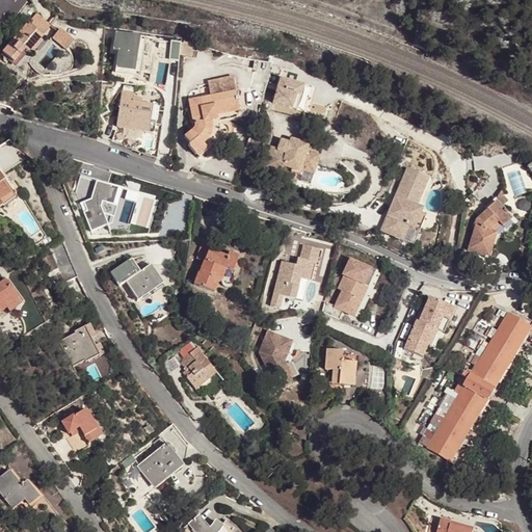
[(18,0),(0,0),(0,8),(15,6),(18,0)]
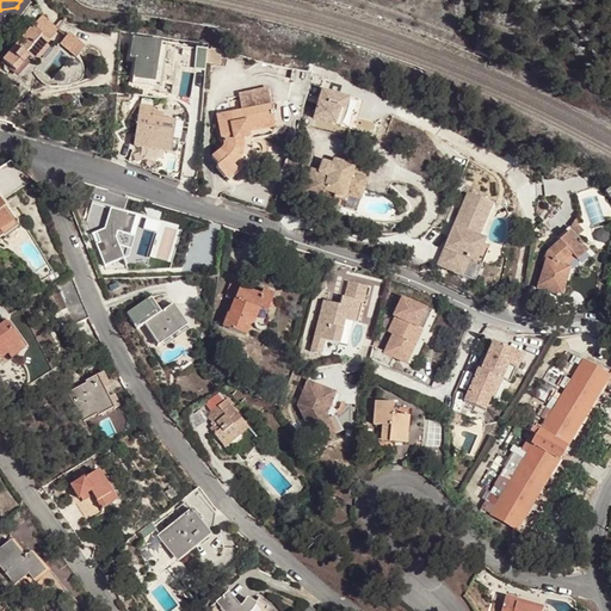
[(49,42),(57,32),(41,18),(2,61),(17,73),(25,63),(23,62),(28,56),(30,59),(35,62),(51,44),(49,42)]
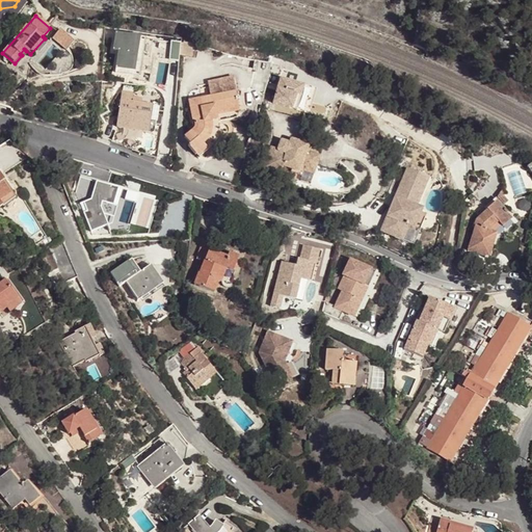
[(59,30),(52,40),(65,51),(73,43),(59,30)]
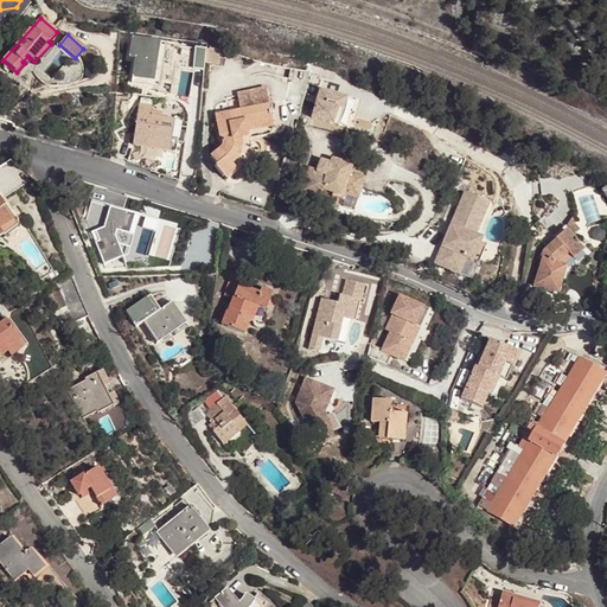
[(180,70),(181,61),(160,57),(159,62),(153,62),(135,58),(132,84),(152,87),(152,82),(172,84),(176,69),(180,70)]
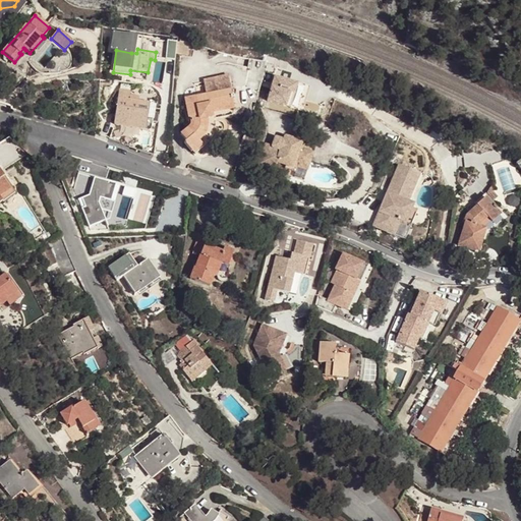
[(150,84),(162,90),(165,66),(152,68),(150,84)]
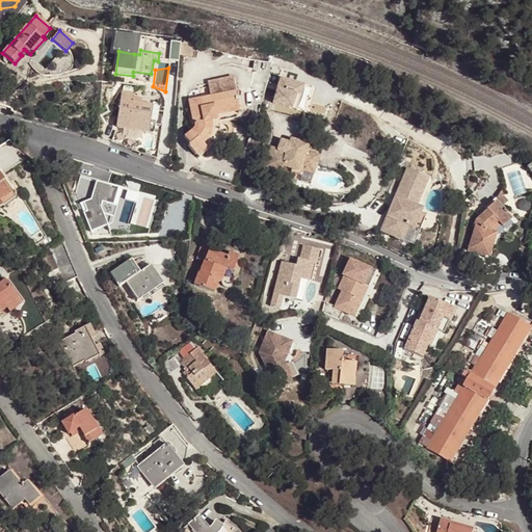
[(150,83),(151,74),(133,72),(133,76),(139,77),(138,81),(150,83)]
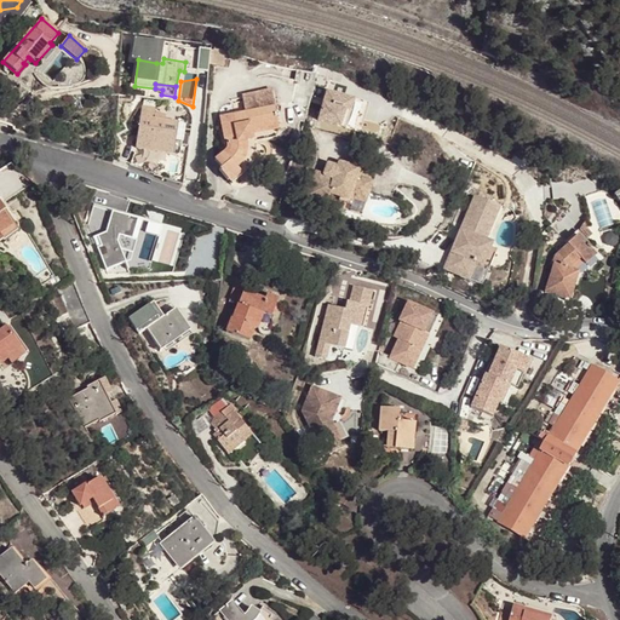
[(345,128),(354,97),(325,90),(316,120),(345,128)]
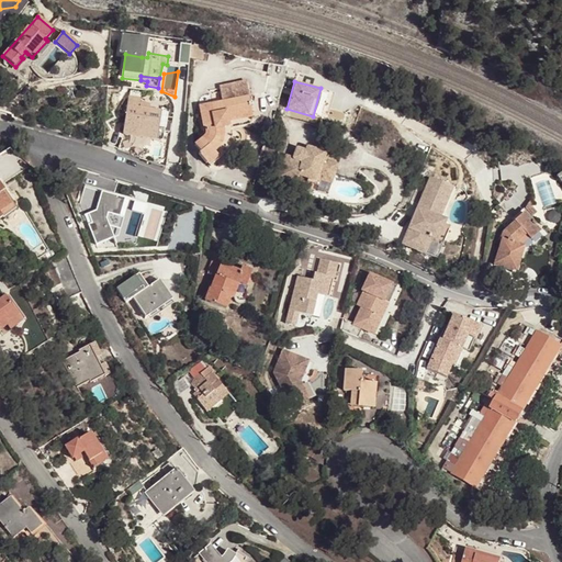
[(251,113),(249,98),(247,98),(245,90),(247,90),(246,83),(221,89),(223,102),(200,107),(203,127),(205,126),(205,130),(206,134),(205,136),(194,146),(201,153),(199,155),(206,164),(208,163),(216,155),(220,159),(223,156),(226,152),(231,143),(232,137),(233,133),(233,125),(233,121),(232,117),(251,113)]
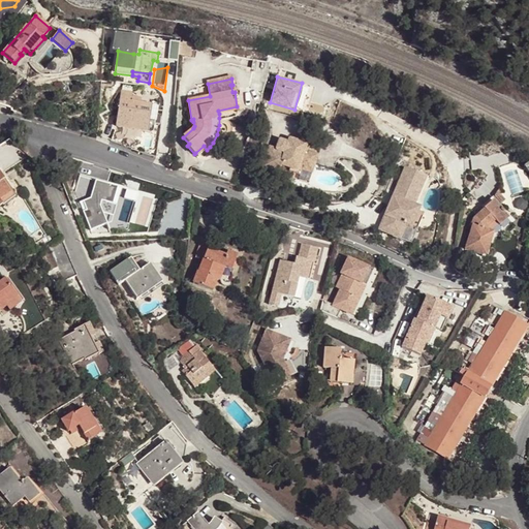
[(258,104),(261,94),(248,90),(246,101),(258,104)]
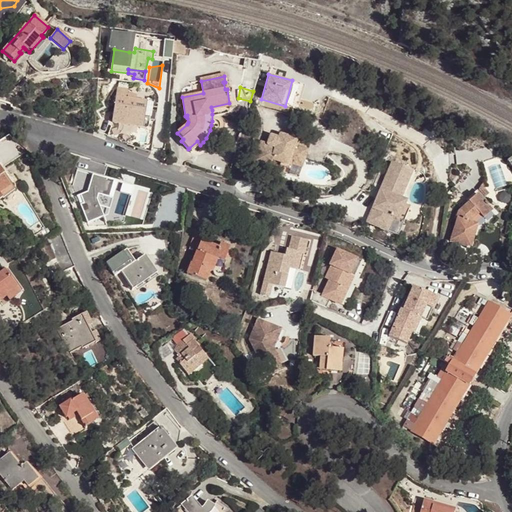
[(150,114),(152,102),(136,100),(127,98),(128,94),(128,90),(117,88),(112,117),(144,122),(145,113),(150,114)]
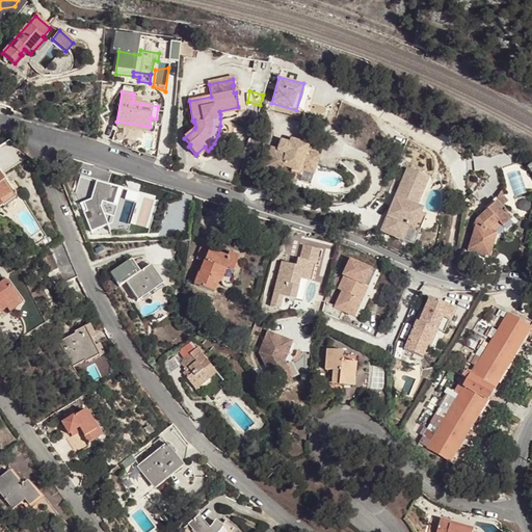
[(151,117),(150,127),(116,122),(116,123),(116,126),(117,126),(118,127),(120,128),(150,133),(152,133),(154,131),(154,129),(156,118),(151,117)]
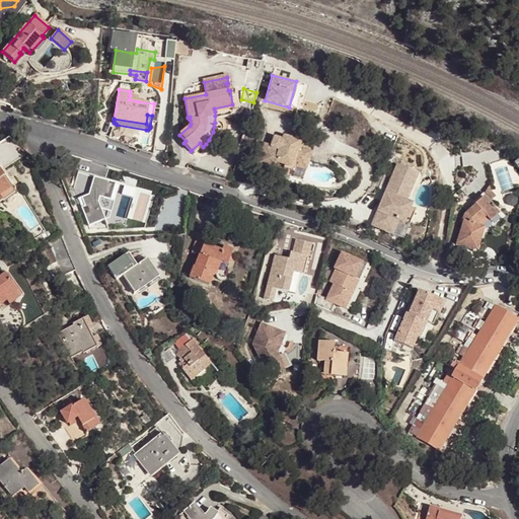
[(297,151),(300,142),(288,138),(286,143),(282,142),(283,140),(274,138),(271,147),(264,144),(256,165),(263,167),(264,167),(267,165),(267,164),(272,165),(275,164),(276,162),(292,167),(292,166),(293,162),(303,165),(307,154),(297,151)]
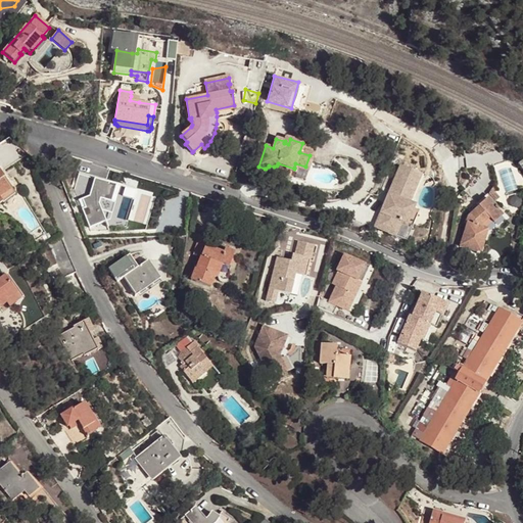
[(307,172),(316,147),(302,143),(299,152),(310,155),(305,167),(295,163),(294,168),(307,172)]
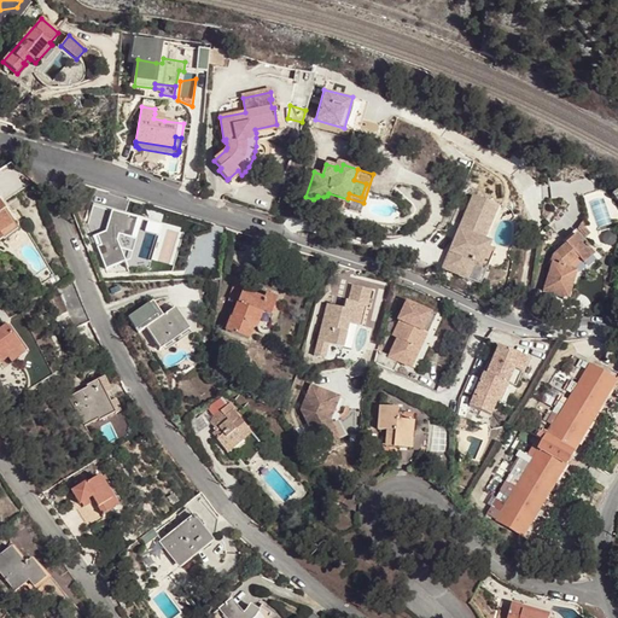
[(232,184),(242,175),(238,170),(228,179),(232,184)]
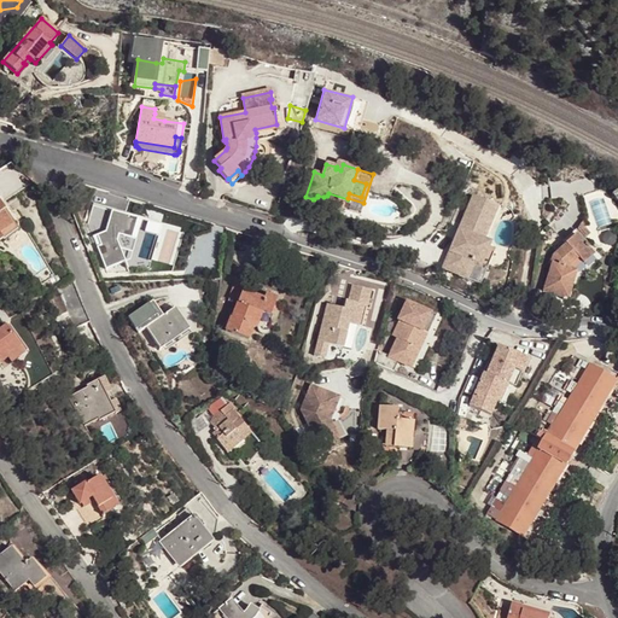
[(493,254),(488,243),(482,240),(496,207),(472,197),(460,225),(461,233),(456,246),(453,244),(444,263),(453,267),(450,273),(479,285),(493,254)]
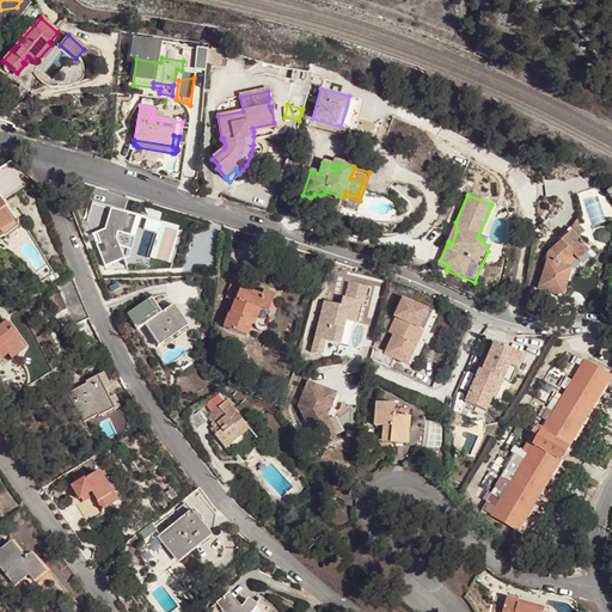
[(0,231),(12,222),(2,209),(5,207),(0,200),(0,237),(2,236),(0,231)]
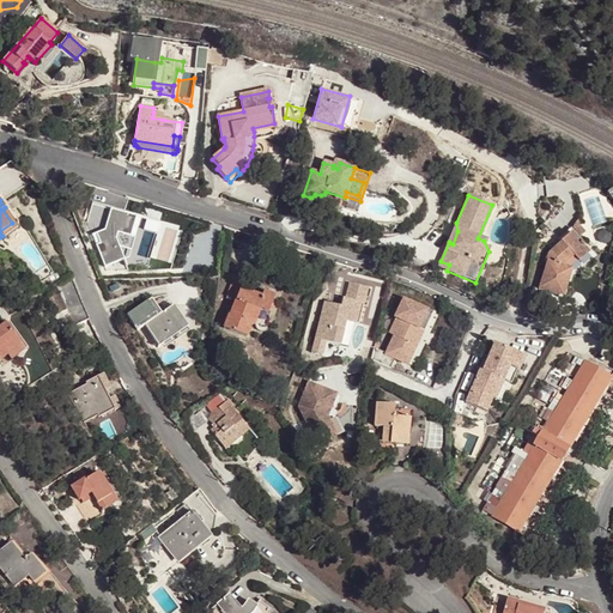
[(0,231),(2,236),(17,226),(5,207),(2,210),(12,223),(0,231)]
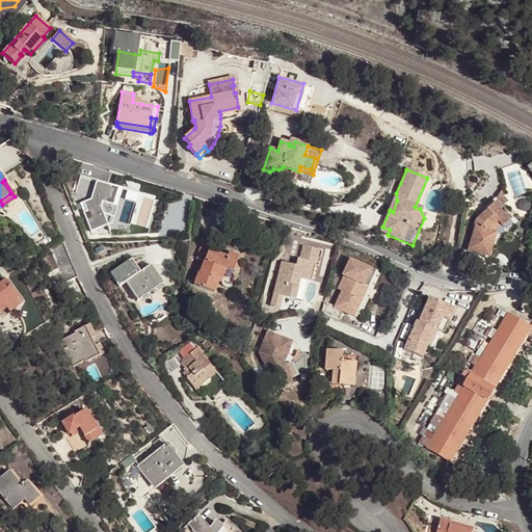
[(113,206),(117,188),(96,182),(90,200),(85,202),(88,210),(86,211),(83,212),(90,232),(108,225),(101,208),(102,203),(113,206)]
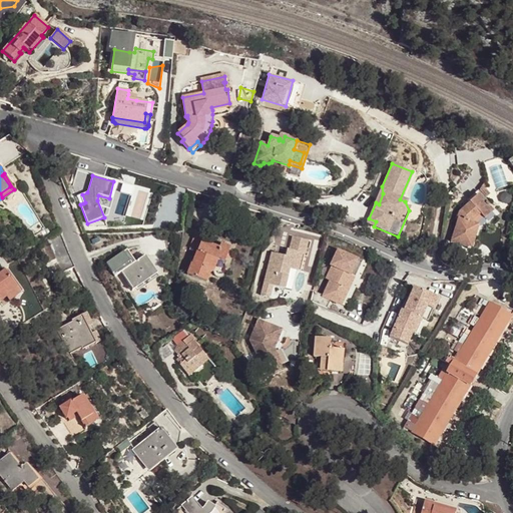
[(104,217),(108,215),(115,190),(113,190),(116,182),(113,181),(109,198),(98,195),(97,200),(104,217)]
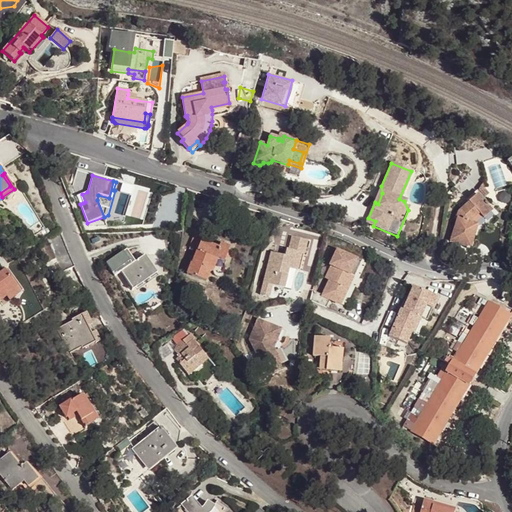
[(121,192),(131,194),(127,214),(145,217),(150,187),(123,182),(121,192)]
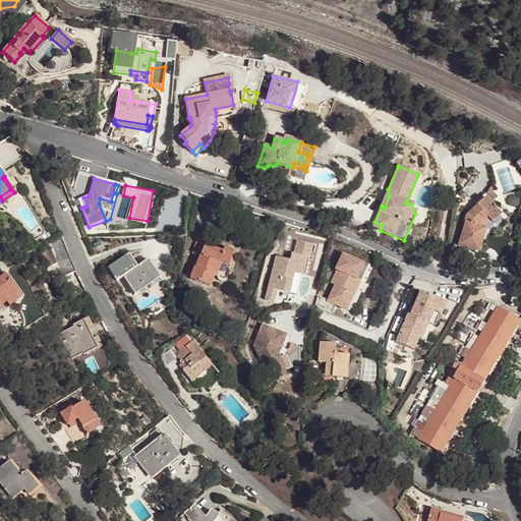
[(499,197),(502,194),(493,185),(487,193),(489,196),(494,192),(499,197)]
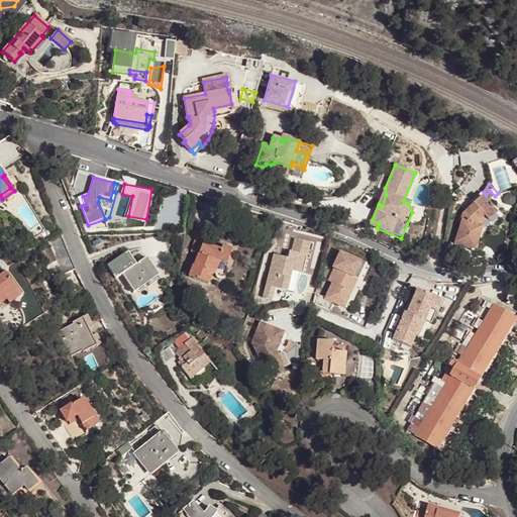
[(454,243),(472,249),(480,226),(476,225),(477,222),(484,216),(488,221),(497,213),(482,196),(473,204),(474,204),(462,214),(460,221),(461,221),(454,243)]
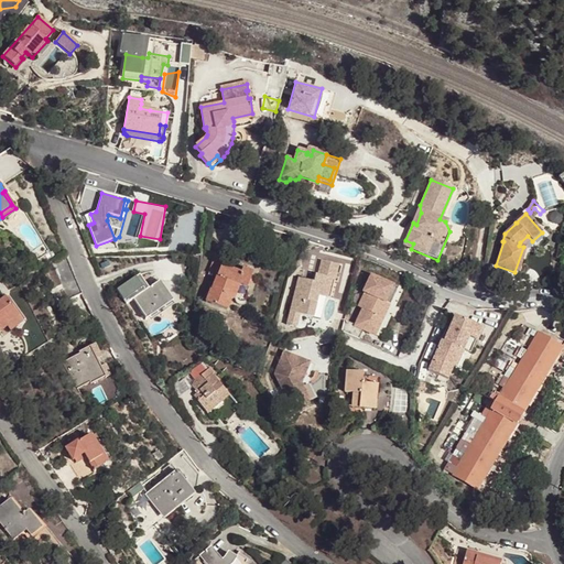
[(514,272),(518,273),(527,248),(523,247),(514,272)]
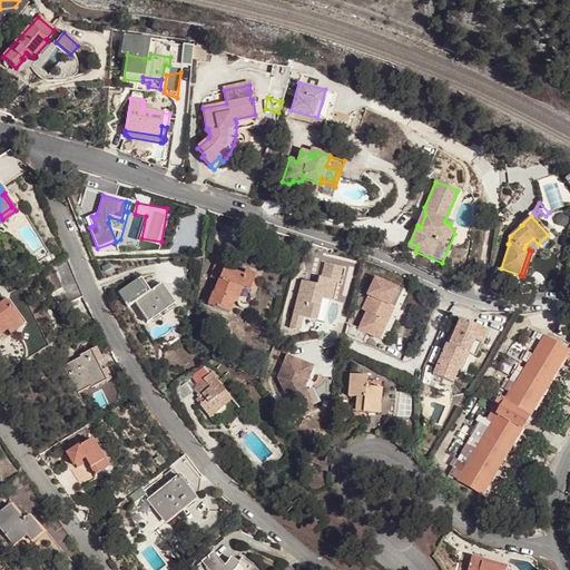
[(245,271),(243,275),(224,268),(226,261),(217,257),(210,275),(219,278),(214,292),(213,292),(208,305),(229,313),(234,301),(239,287),(249,291),(255,275),(245,271)]
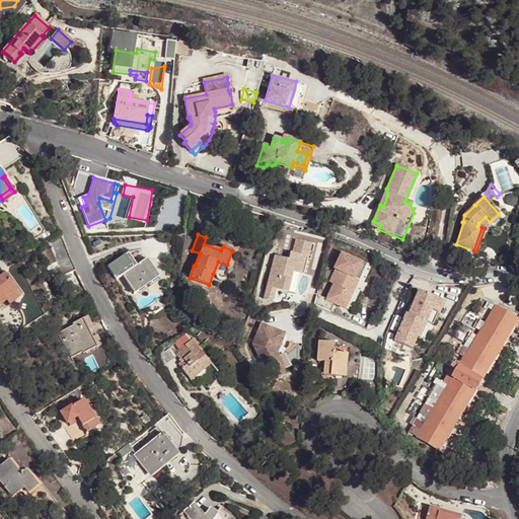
[(62,276),(76,270),(62,236),(48,242),(62,276)]
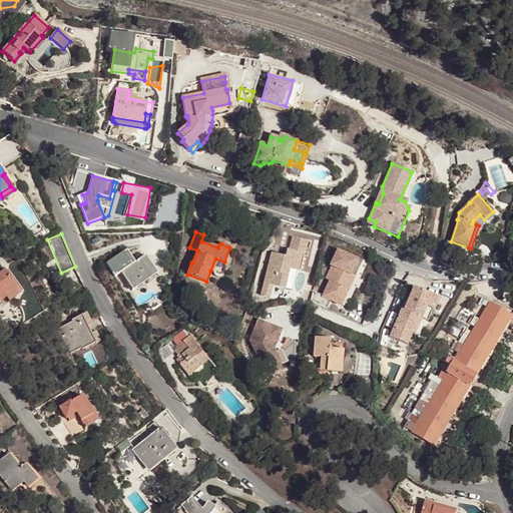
[(302,253),(305,254),(309,240),(293,236),(290,249),(287,248),(286,255),(285,259),(279,257),(280,254),(272,252),(264,283),(273,286),(284,289),(289,268),(298,271),(302,253)]
